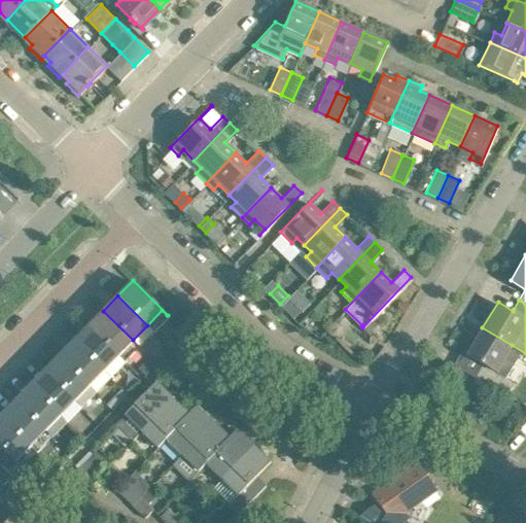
[(103,311),(88,325),(117,355),(133,340),(103,311)]
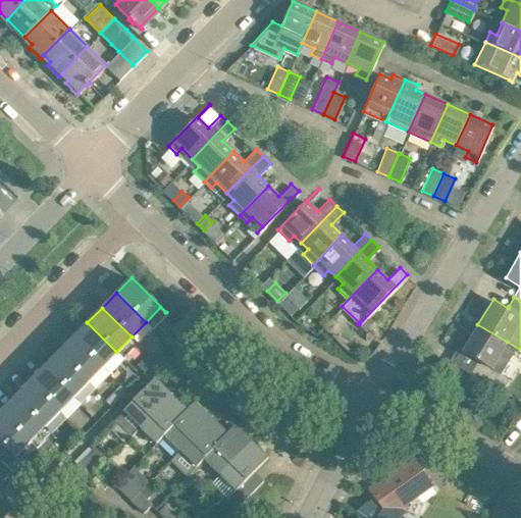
[(72,338),(102,366),(116,352),(87,322),(72,338)]
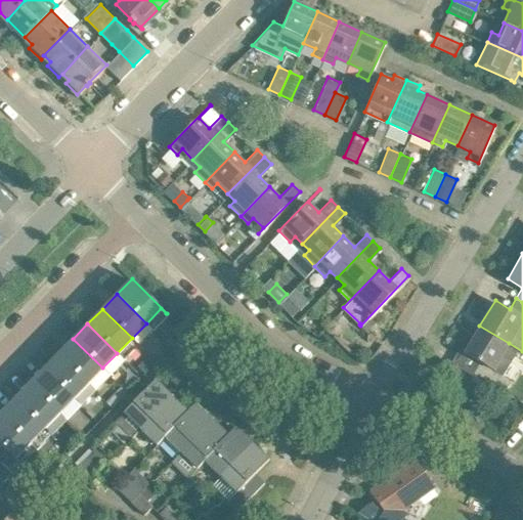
[(479,326),(464,352),(479,360),(473,372),(495,385),(503,390),(510,379),(502,374),(512,357),(503,353),(509,343),(479,326)]
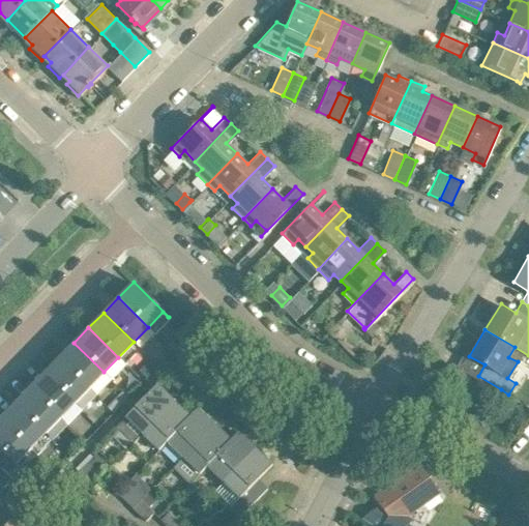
[(74,343),(59,357),(89,387),(104,372),(74,343)]
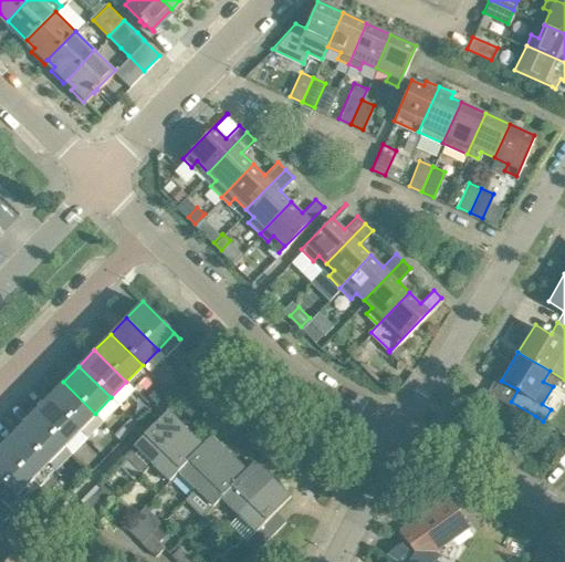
[(63,382),(48,398),(80,429),(95,414),(63,382)]
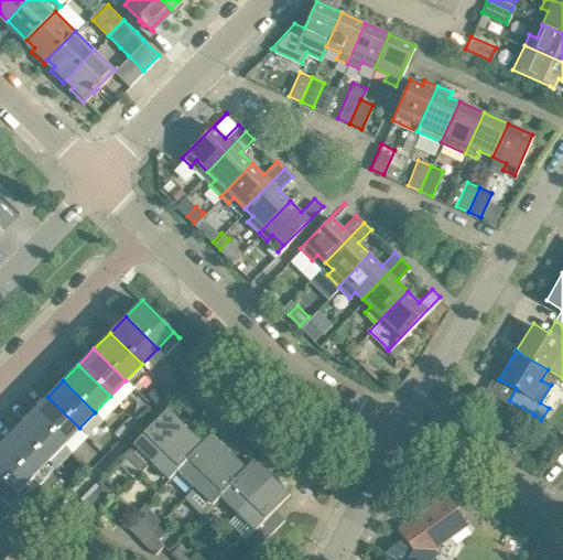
[(47,397),(31,413),(63,444),(79,428),(47,397)]
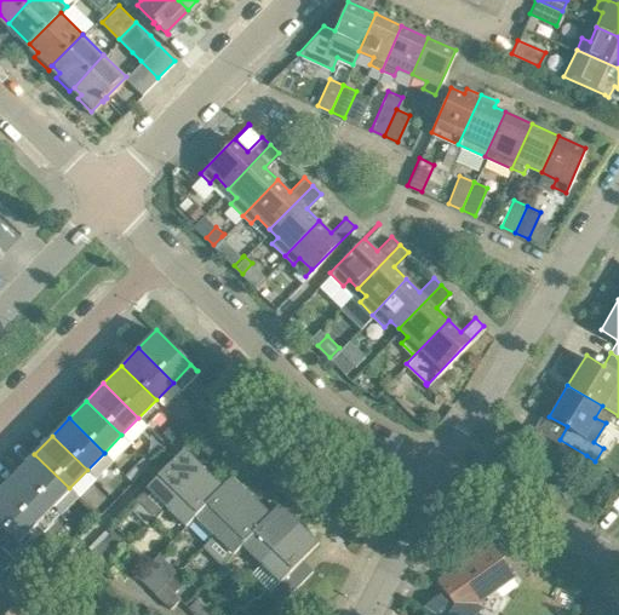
[(580,464),(586,455),(560,440),(554,448),(580,464)]
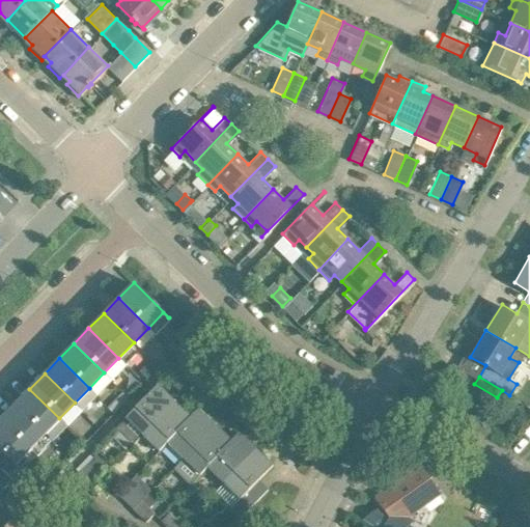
[(124,417),(143,435),(175,401),(157,384),(124,417)]
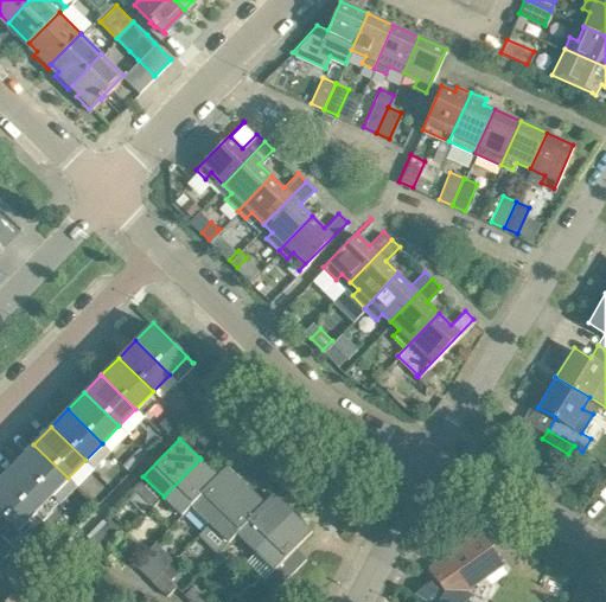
[(68,478),(33,444),(17,461),(51,495),(68,478)]
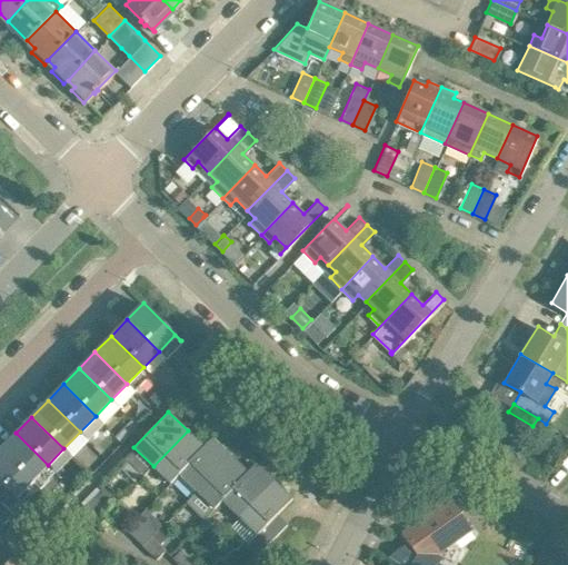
[(188,430),(153,466),(170,482),(178,473),(177,473),(203,445),(188,430)]
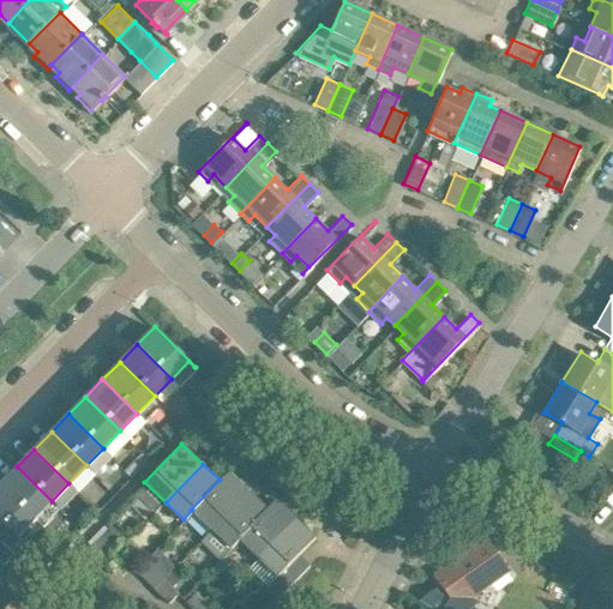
[(17,466),(0,484),(35,518),(52,501),(17,466)]
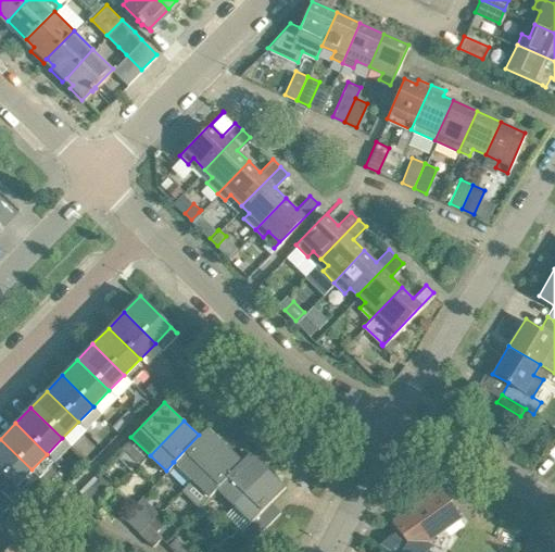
[(174,462),(190,478),(224,443),(206,427),(199,435),(173,462),(174,462)]
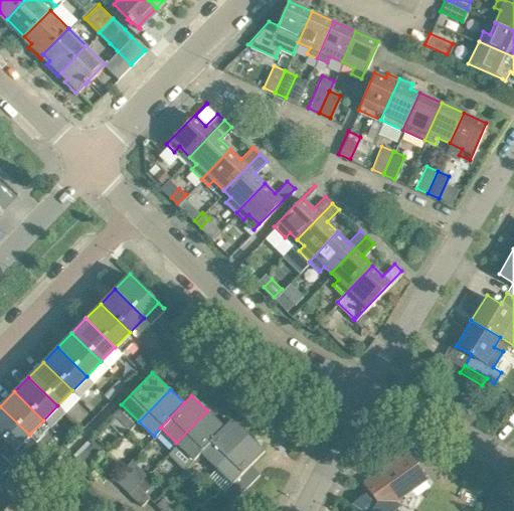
[(15,449),(29,435),(0,406),(0,436),(19,455),(20,455),(15,449)]
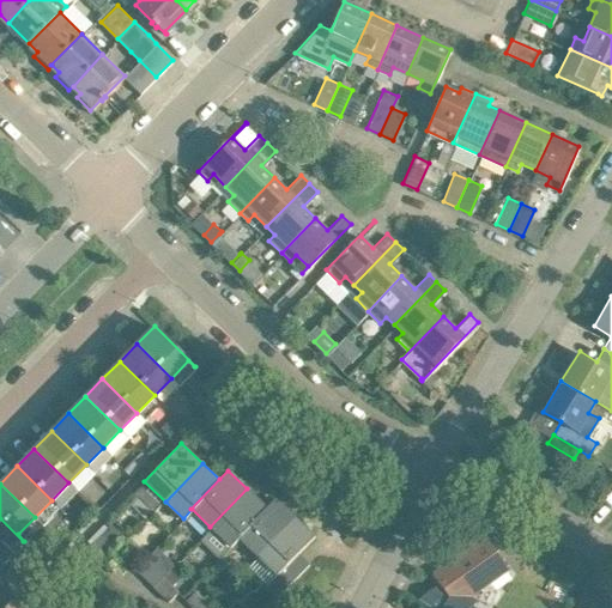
[(238,536),(266,508),(247,488),(210,527),(200,537),(219,557),(230,546),(240,536),(238,536)]
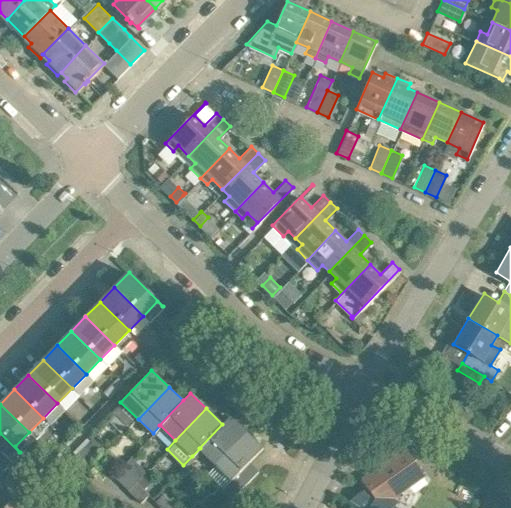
[(215,463),(246,432),(230,416),(222,424),(199,448),(200,448),(215,463)]
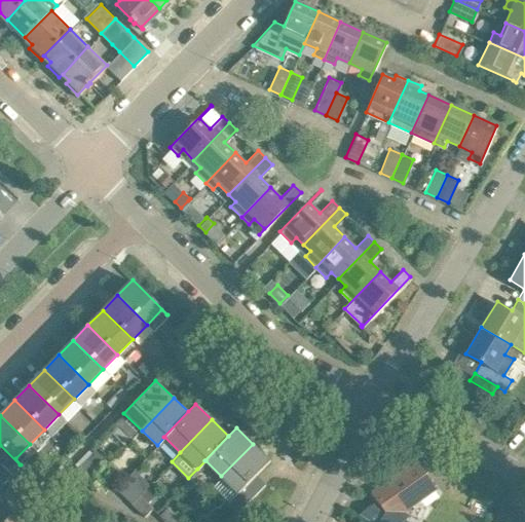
[(256,474),(269,459),(253,444),(221,476),(237,492),(228,501),(237,510),(265,482),(256,474)]
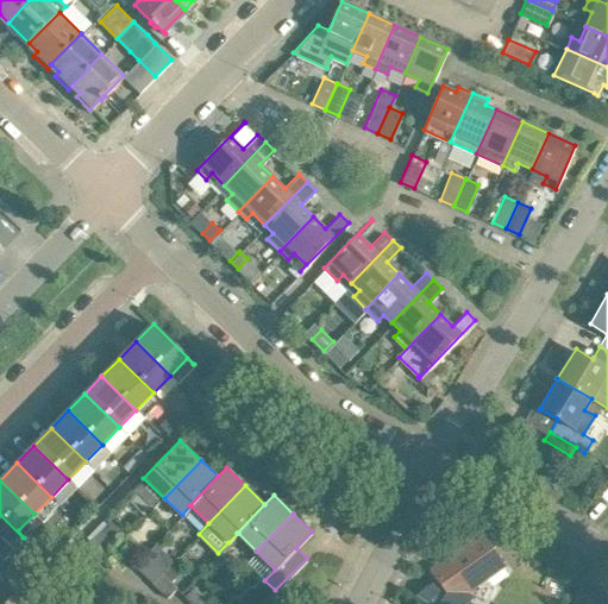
[(100,530),(91,540),(106,554),(116,545),(100,530)]
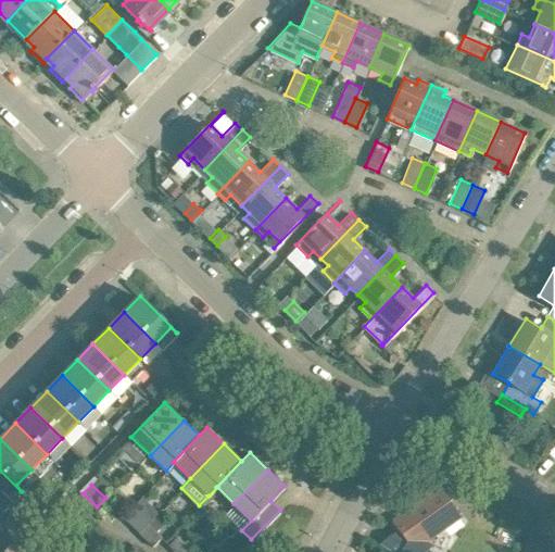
[(431,542),(426,539),(461,515),(439,485),(391,518),(398,528),(378,541),(394,551),(436,551),(428,547),(431,544),(432,543),(431,542)]
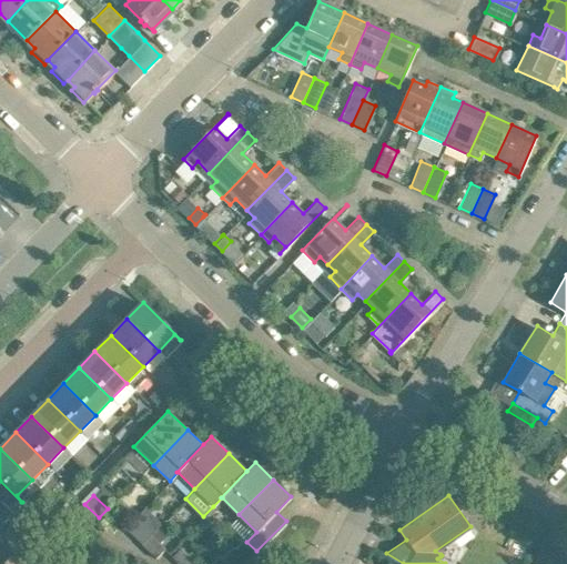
[(0,524),(12,512),(0,499),(0,524)]
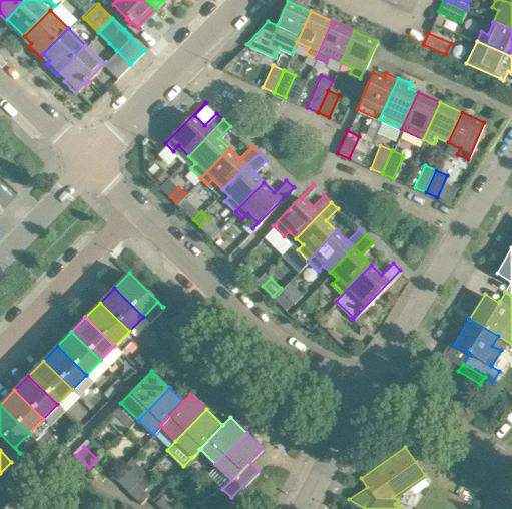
[(101,479),(108,471),(97,459),(89,467),(101,479)]
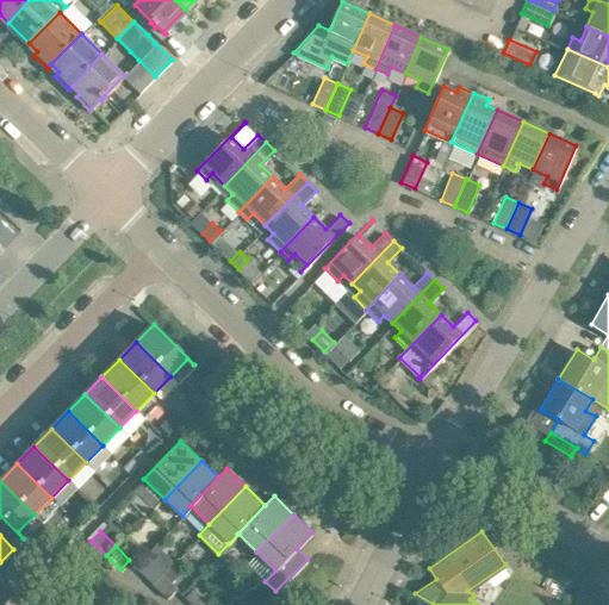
[(147,559),(137,568),(154,584),(162,574),(147,559)]
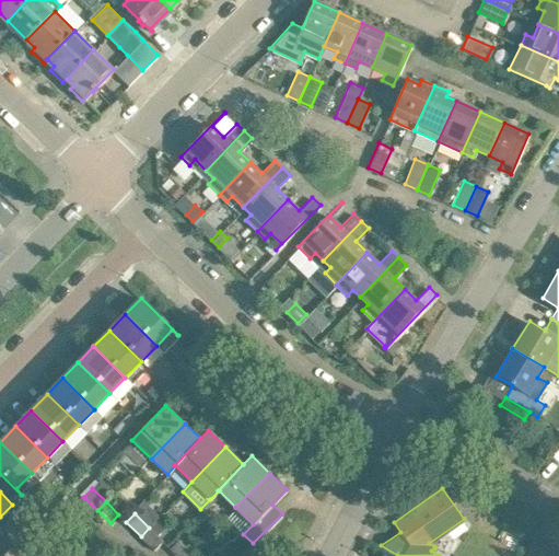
[(149,528),(141,536),(153,548),(162,540),(149,528)]
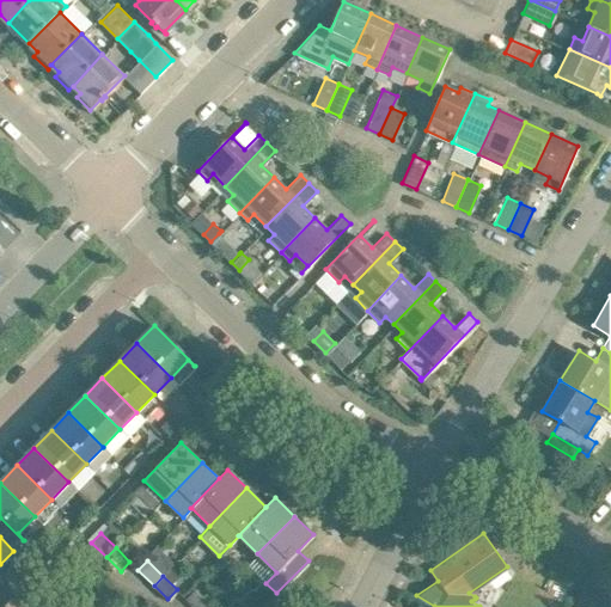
[(54,606),(92,606),(95,606),(74,586),(54,606)]
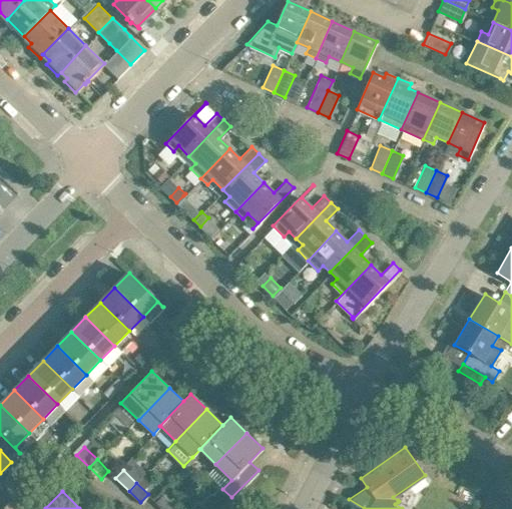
[(154,501),(162,508),(172,508),(181,500),(174,493),(168,499),(162,493),(154,501)]
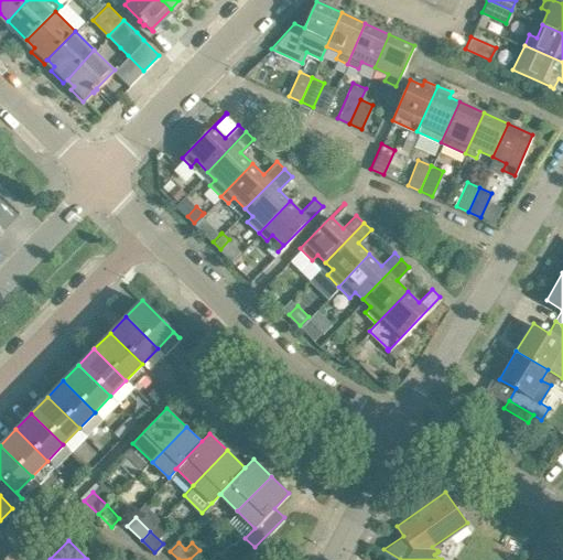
[(202,559),(206,557),(199,550),(190,559),(202,559)]
